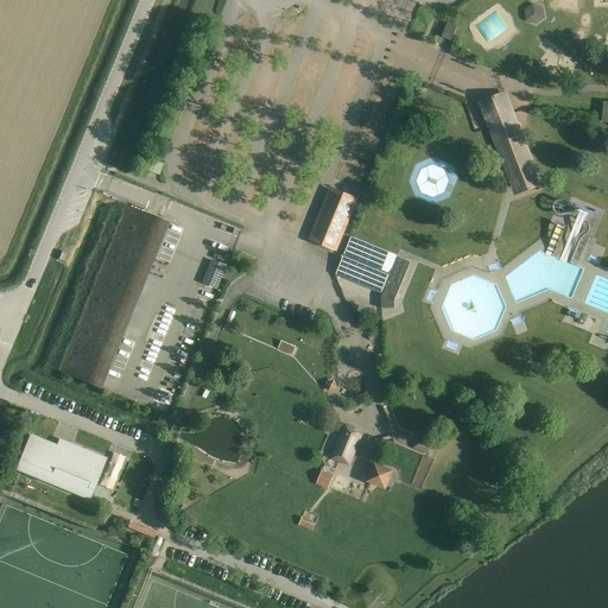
[(451,42),(457,27),(448,23),(442,37),(451,42)]
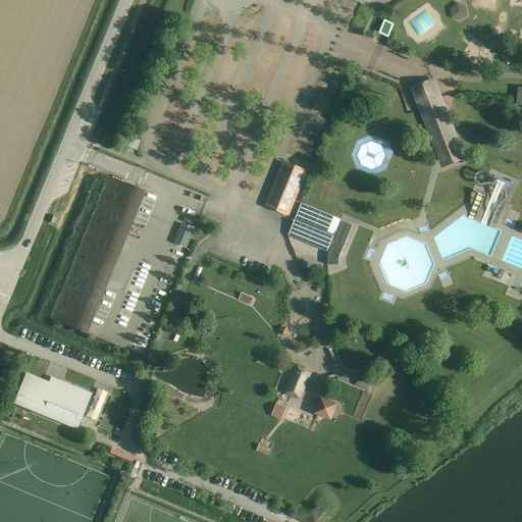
[(441,168),(467,159),(445,103),(434,79),(422,83),(415,86),(409,88),(419,112),(436,156),(440,166),(441,168)]
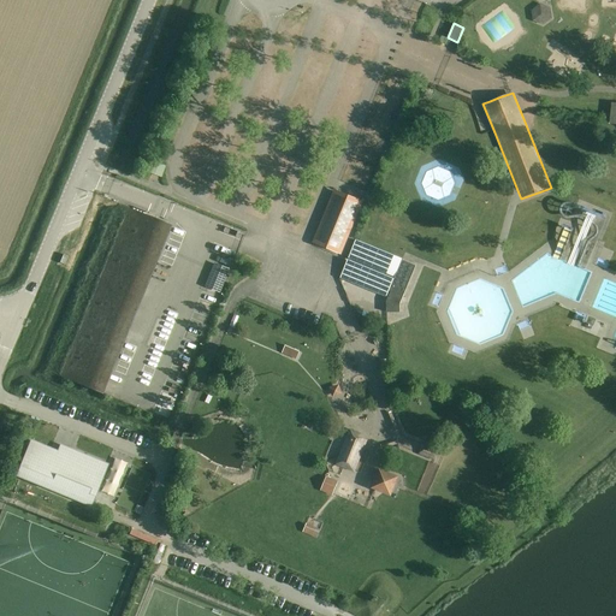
[(152,163),(147,173),(160,179),(165,167),(159,165),(152,163)]
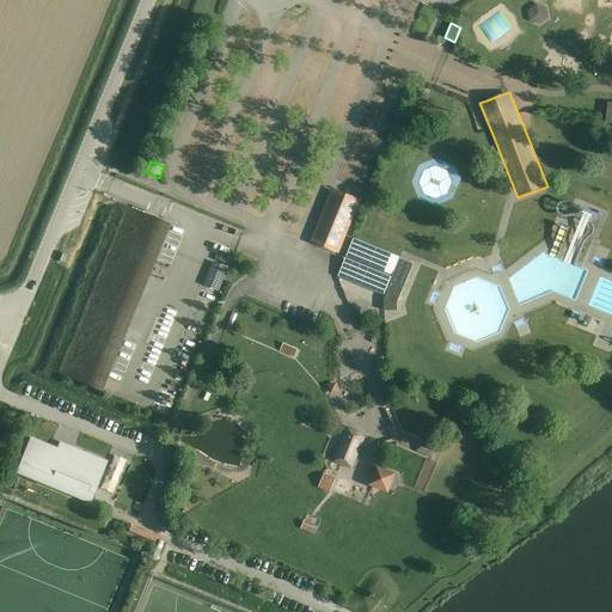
[(313,239),(313,240),(337,251),(338,248),(357,201),(334,190),(313,239)]
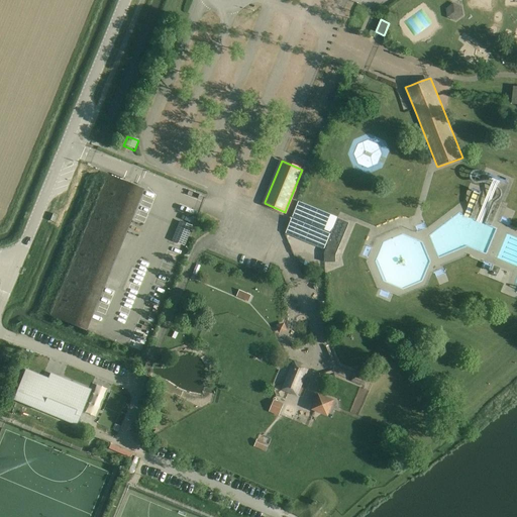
[(98,171),(40,312),(85,330),(86,328),(131,217),(142,189),(98,171)]
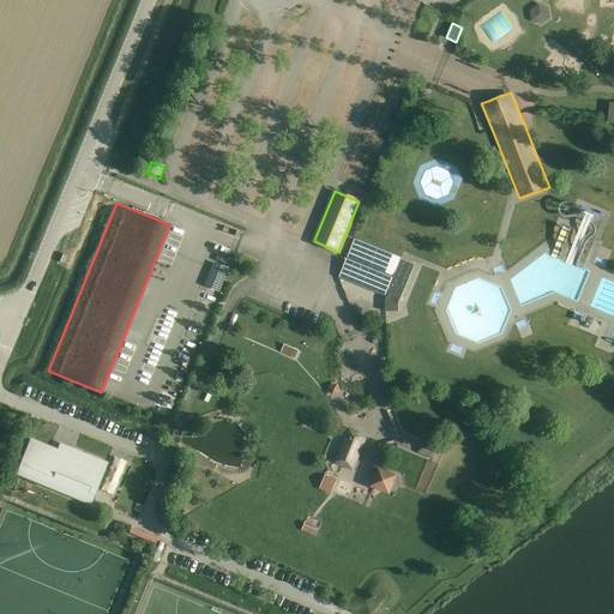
[(413,262),(407,259),(405,262),(402,260),(401,259),(399,260),(399,263),(387,290),(389,290),(385,301),(385,312),(398,312),(398,304),(404,290),(414,265),(413,264),(413,262)]
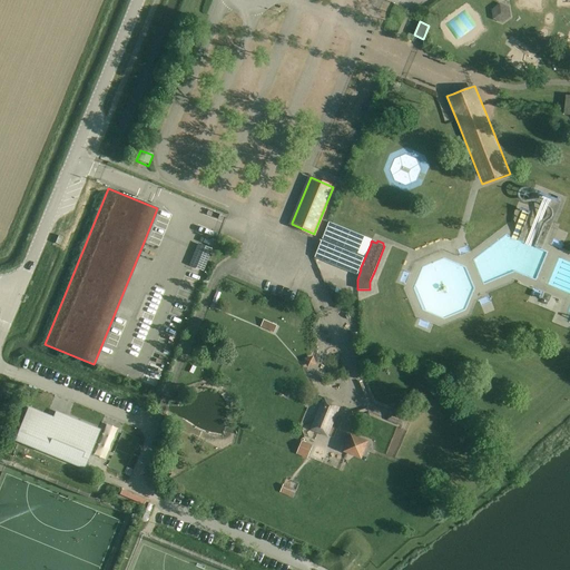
[(197,243),(188,265),(203,271),(205,265),(212,249),(197,243)]
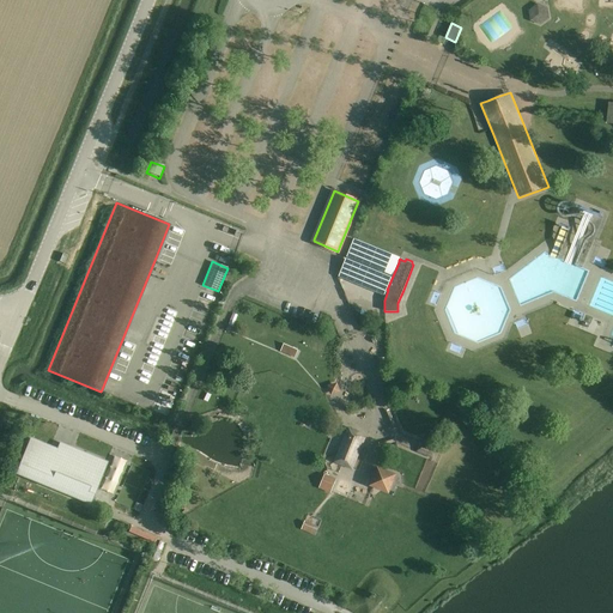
[(376,296),(387,271),(374,265),(363,290),(376,296)]
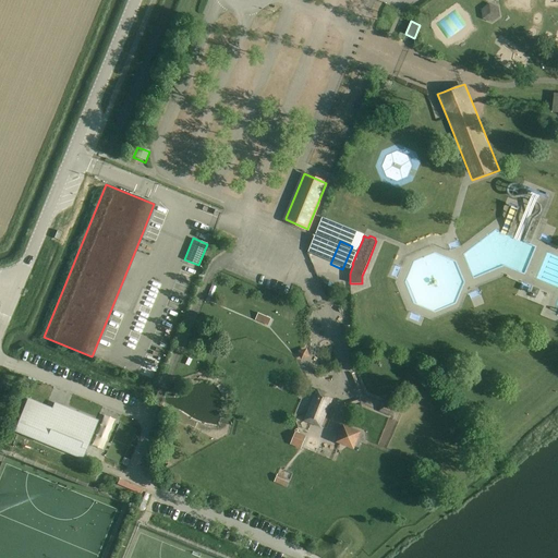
[(267,327),(270,320),(257,314),(254,322),(267,327)]
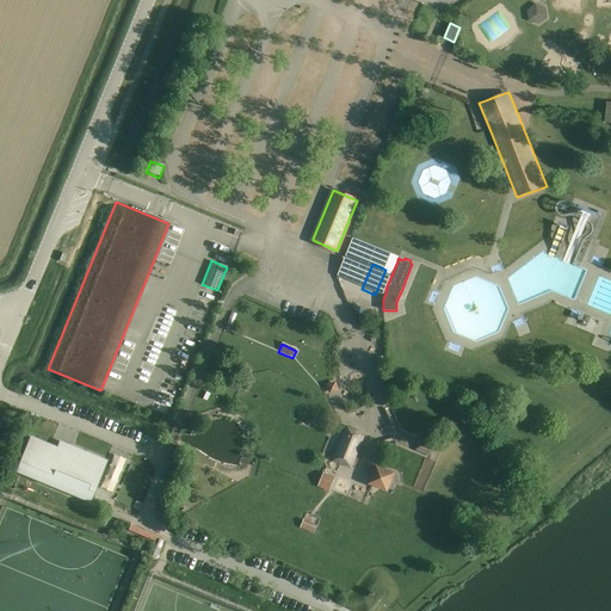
[(341,388),(338,378),(328,382),(332,392),(341,388)]
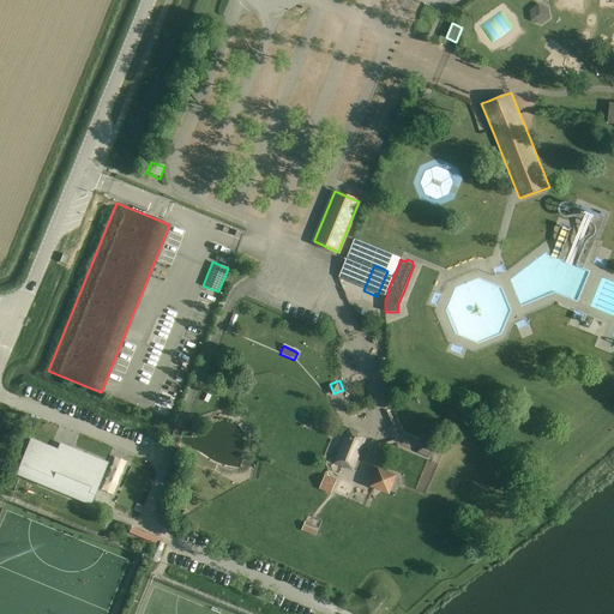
[(391,410),(387,411),(395,431),(398,429),(391,410)]
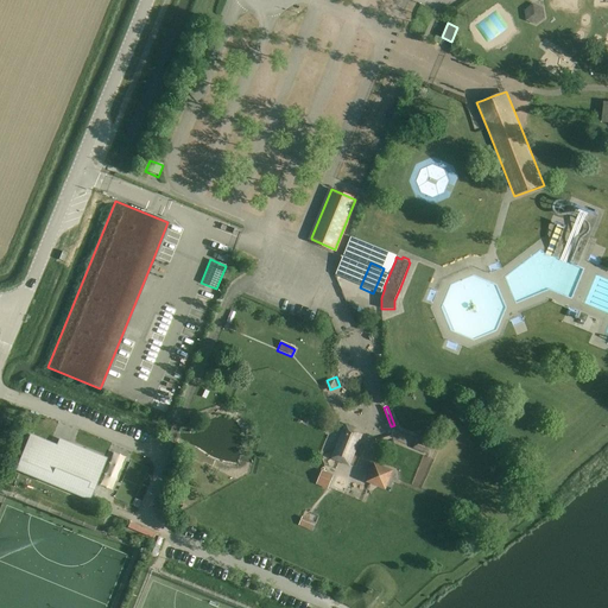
[(348,464),(361,435),(354,431),(355,429),(346,425),(333,458),(348,464)]
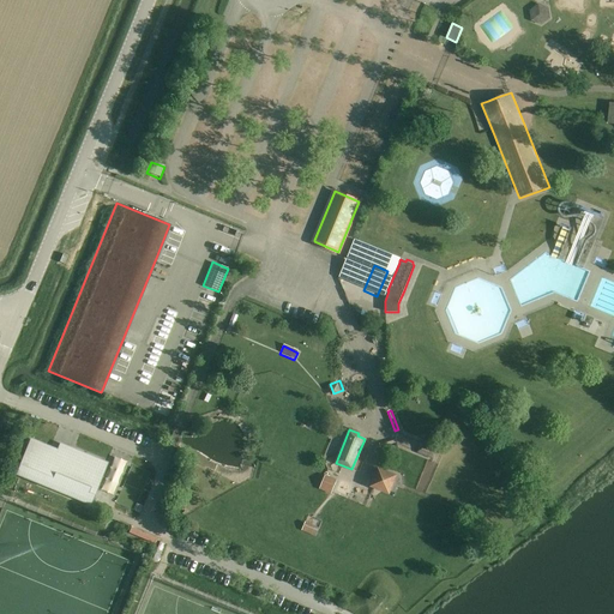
[(397,439),(381,443),(383,449),(399,444),(397,439)]
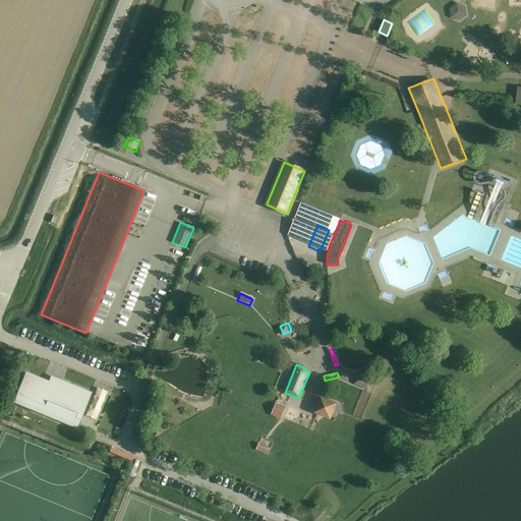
[(368,390),(371,381),(357,374),(353,384),(368,390)]
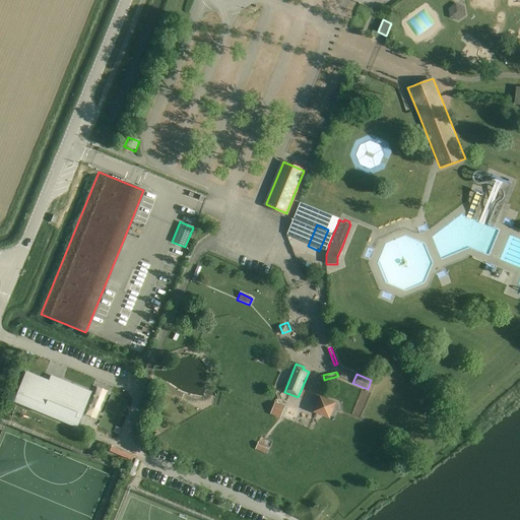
[(89,395),(51,378),(48,384),(45,382),(27,375),(14,405),(30,412),(35,405),(39,408),(38,410),(77,427),(89,395)]
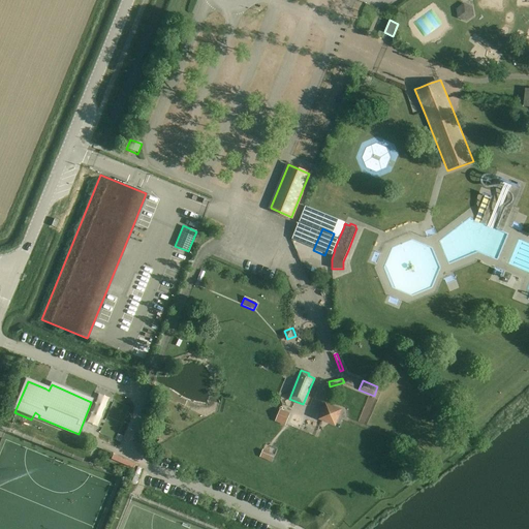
[(339,418),(341,412),(327,406),(320,421),(321,422),(335,427),(339,418)]
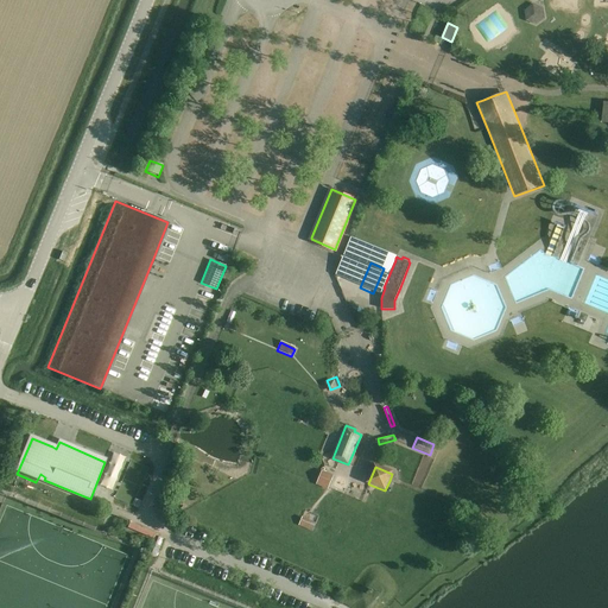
[(315,485),(327,489),(328,487),(333,476),(322,470),(317,481),(315,485)]
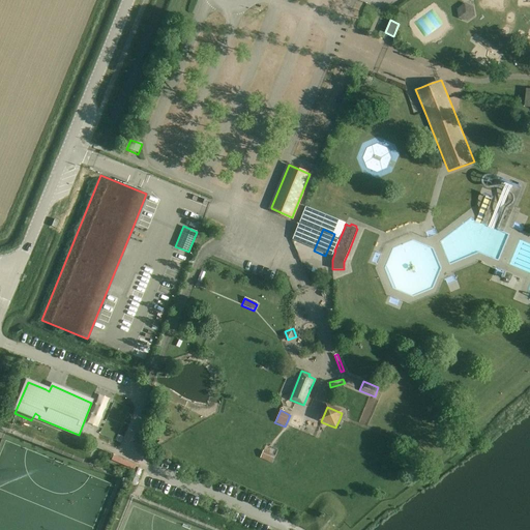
[(272,463),(275,455),(263,450),(260,458),(272,463)]
